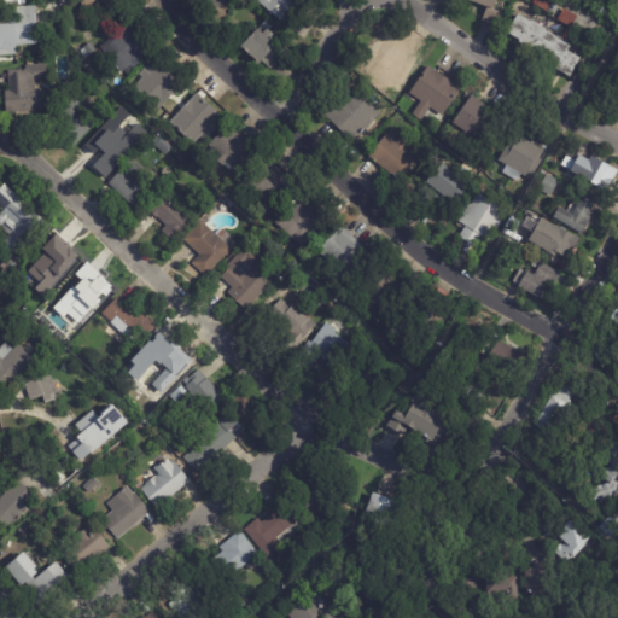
[(228,0),(219,12),(204,0),(228,0)]
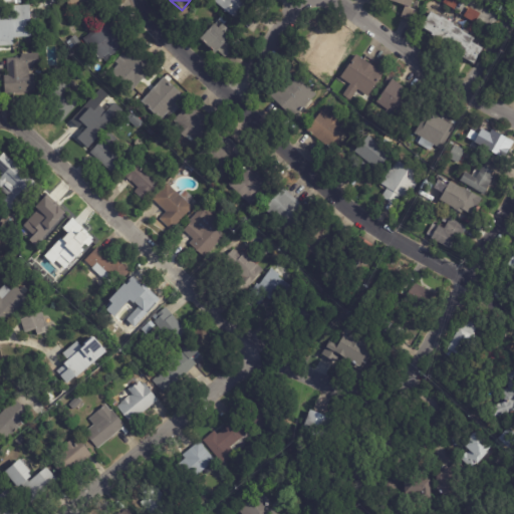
[(250,0),(235,19),(211,0),(250,0)]
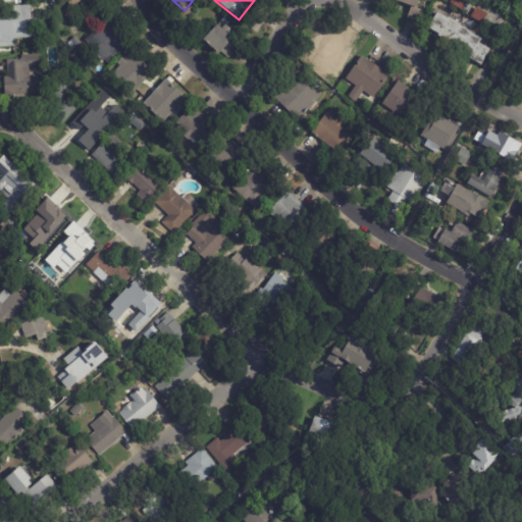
[(420,0),(418,9),(423,11),(419,22),(408,18),(412,7),(397,2),(398,0),(420,0)]
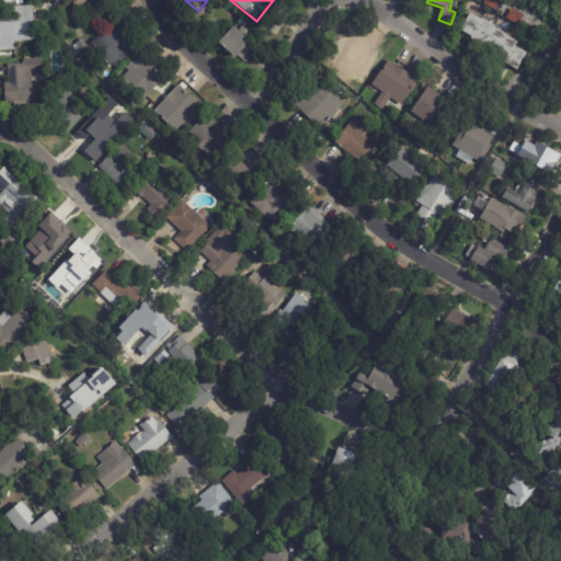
[(503,0),(496,11),(483,4),(485,0),(503,0)]
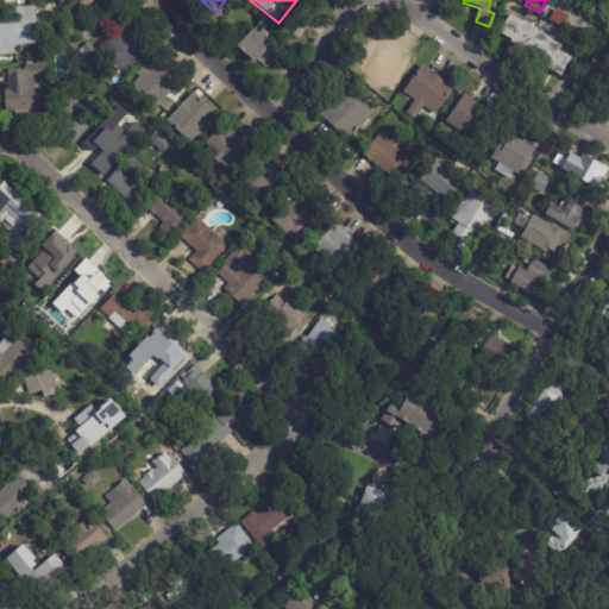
[(36,19),(38,42),(16,44),(16,52),(0,54),(0,6),(35,5),(36,19)]
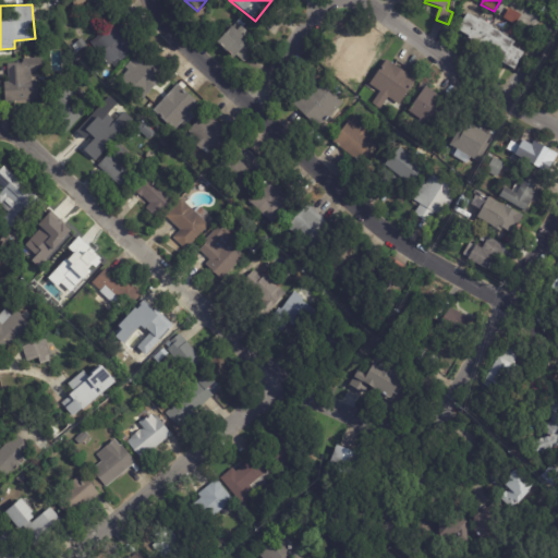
[(520,21),(517,26),(504,19),(510,9),(522,15),(520,21)]
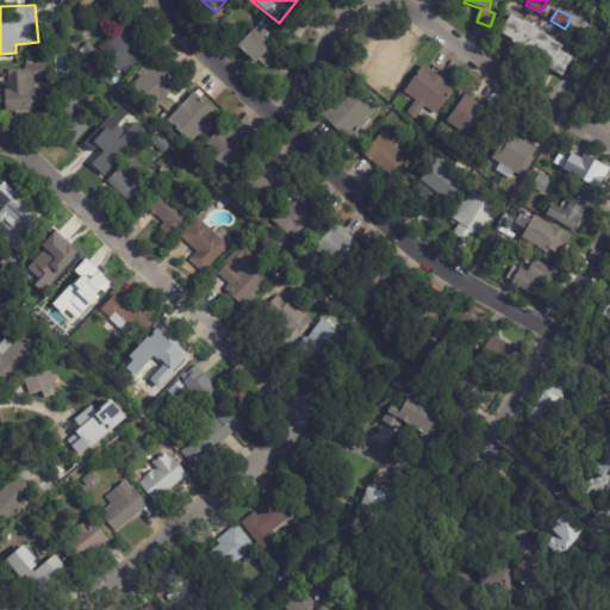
[(562,45),(565,47),(561,53),(567,55),(570,53),(576,56),(564,78),(549,69),(552,66),(514,44),(515,42),(502,35),(512,16),(520,19),(521,17),(527,20),(527,19),(534,23),(531,25),(539,29),(545,31),(543,33),(551,38),(552,36),(558,39),(556,42),(562,45)]
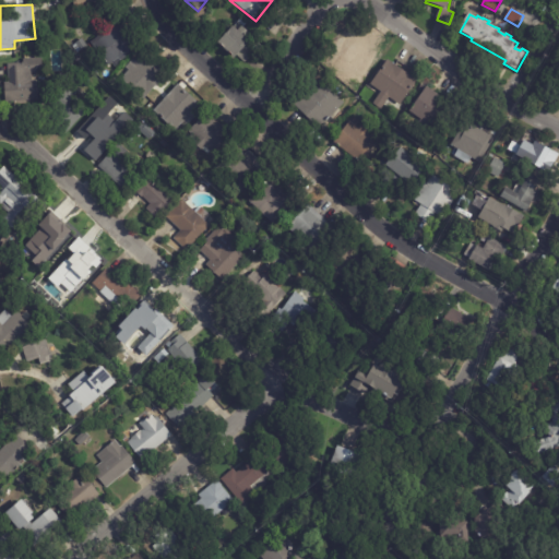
[(199,15),(204,19),(199,26),(193,22),(199,15)]
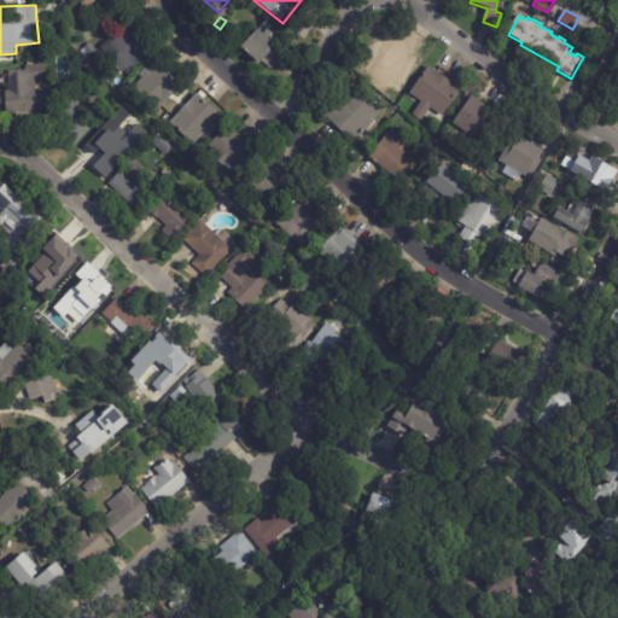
[(281,58),(283,59),(270,70),(263,63),(258,66),(240,48),(258,30),(263,35),(267,30),(262,27),(268,21),(274,27),(269,31),(275,38),(270,42),(277,48),(274,51),(281,58)]
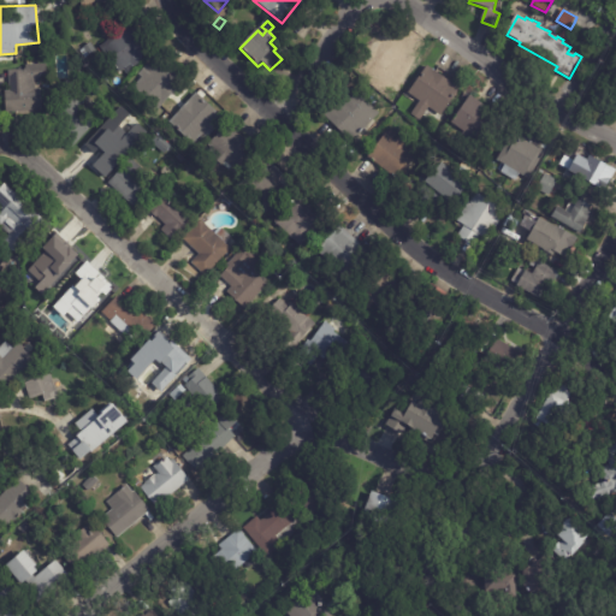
[(131,22),(152,47),(148,49),(150,53),(126,73),(123,69),(120,72),(100,47),(131,22)]
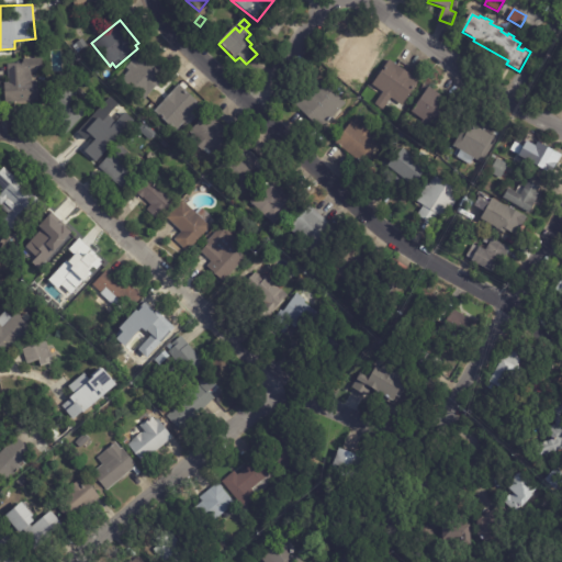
[(537,27),(541,30),(537,38),(530,35),(535,26),(537,27)]
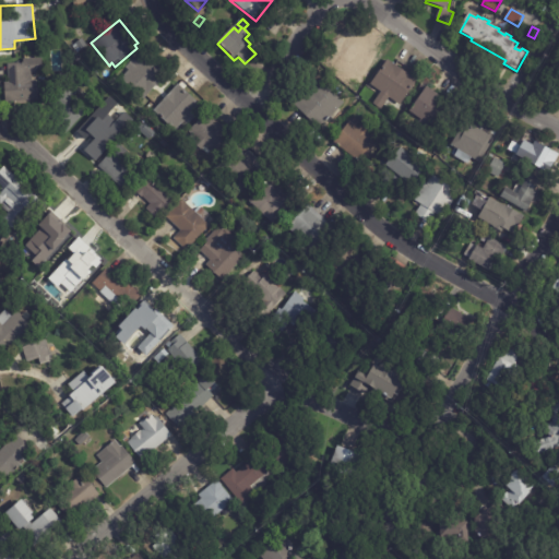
[(82,38),(87,46),(81,50),(75,42),(82,38)]
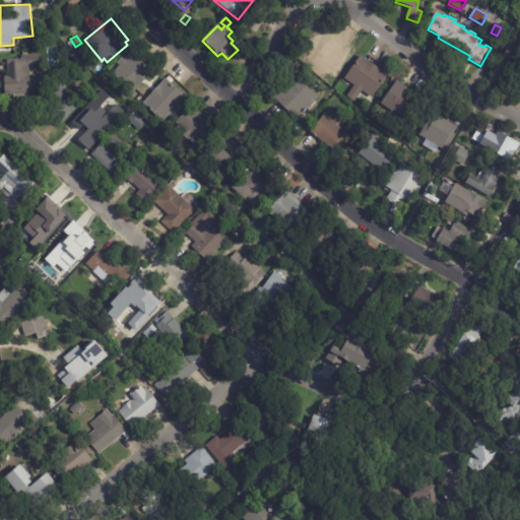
[(337,39),(345,44),(342,49),(352,54),(337,79),(309,62),(324,37),(334,43),(337,39)]
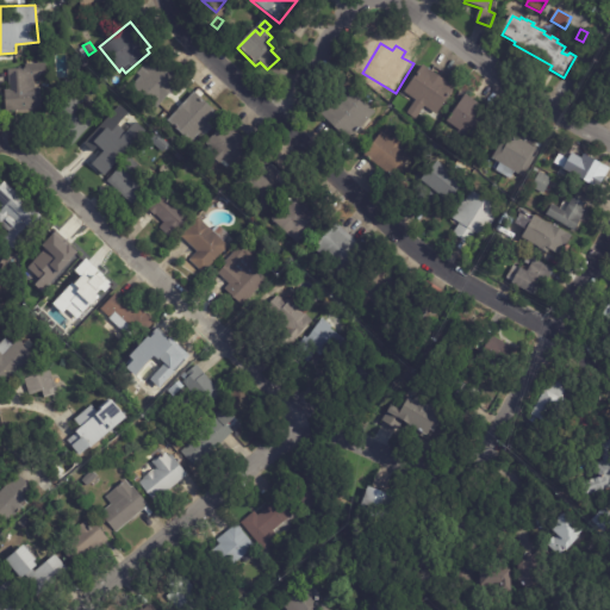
[(174,88),(156,109),(131,86),(141,76),(137,73),(145,63),(149,67),(159,57),(182,79),(174,88)]
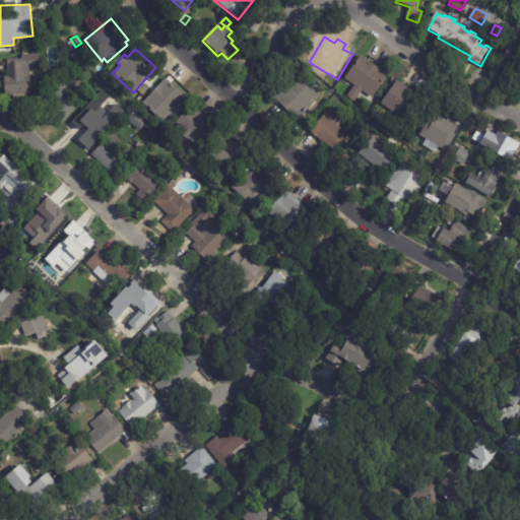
[(38,67),(28,67),(29,74),(35,74),(36,92),(5,94),(4,75),(7,75),(7,59),(19,58),(19,54),(37,53),(38,67)]
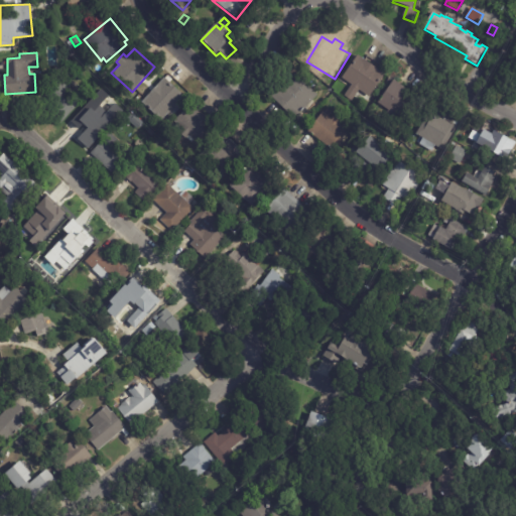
[(365,61),(385,76),(370,98),(360,91),(352,102),(345,97),(352,86),(342,79),(358,56),(365,61)]
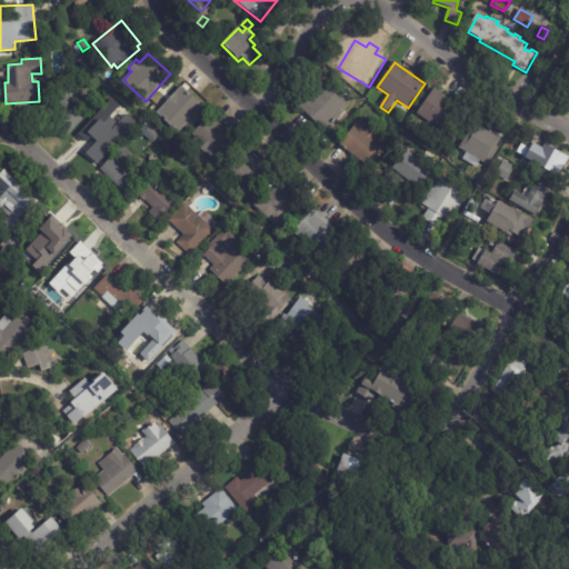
[(350,106),(326,131),(300,107),(325,80),(350,106)]
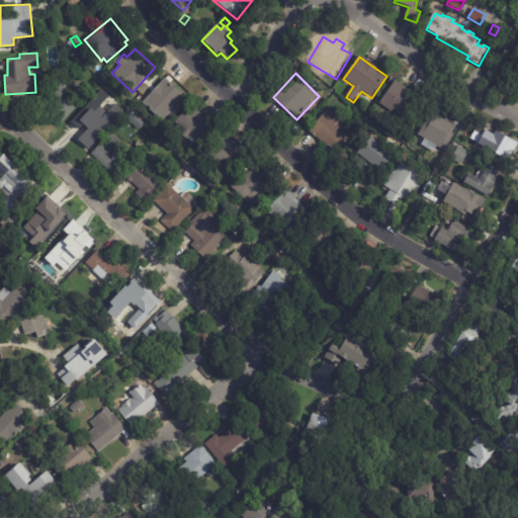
[(68,87),(82,100),(61,122),(50,112),(57,105),(42,91),(57,76),(68,87)]
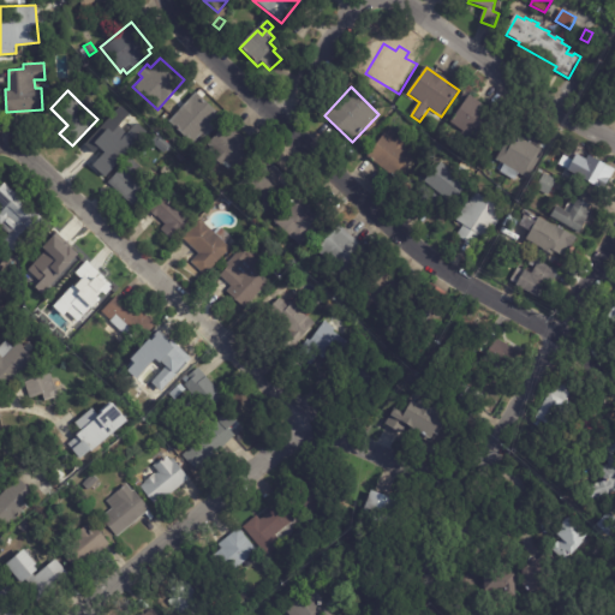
[(178,130),(168,121),(196,91),(221,114),(212,125),(215,127),(207,137),(203,135),(193,144),(178,130)]
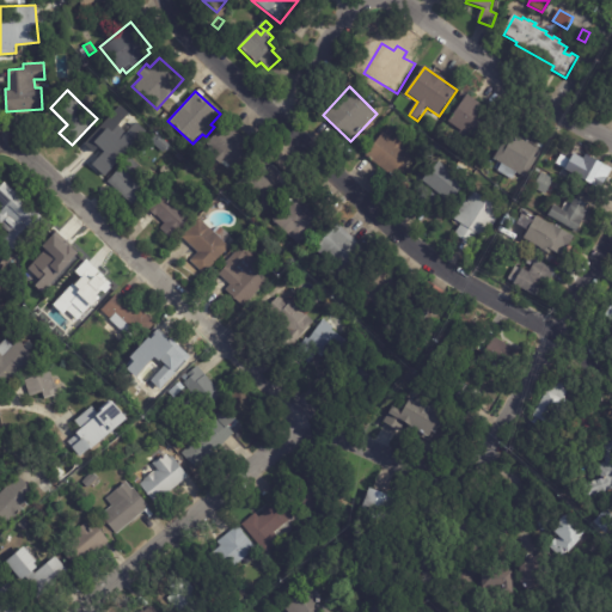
[(476,102),(497,117),(479,144),(469,138),(465,141),(458,136),(461,132),(448,123),(467,96),(476,102)]
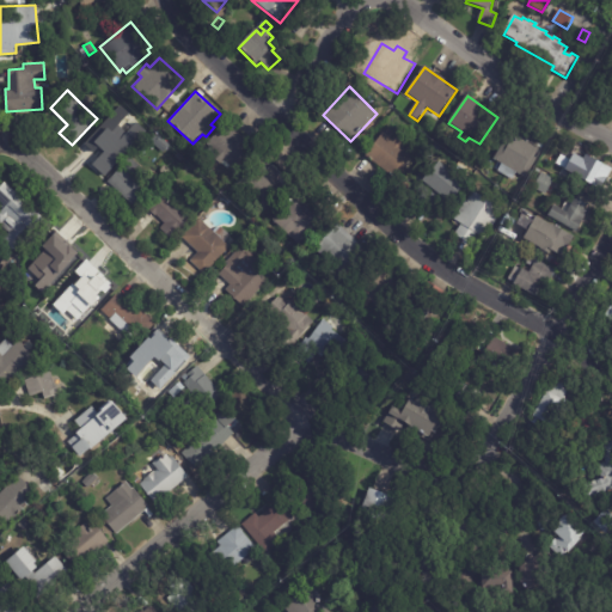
[(108,126),(130,147),(105,173),(90,159),(99,148),(98,147),(89,158),(77,146),(102,120),(108,126)]
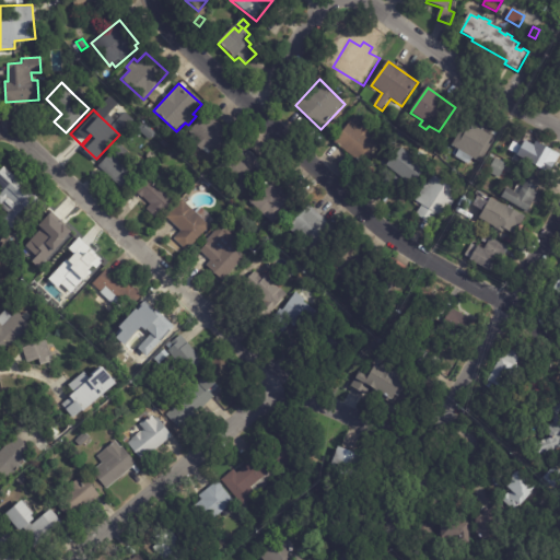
[(210,115),(231,135),(213,153),(205,147),(201,150),(194,142),(197,139),(189,131),(207,112),(210,115)]
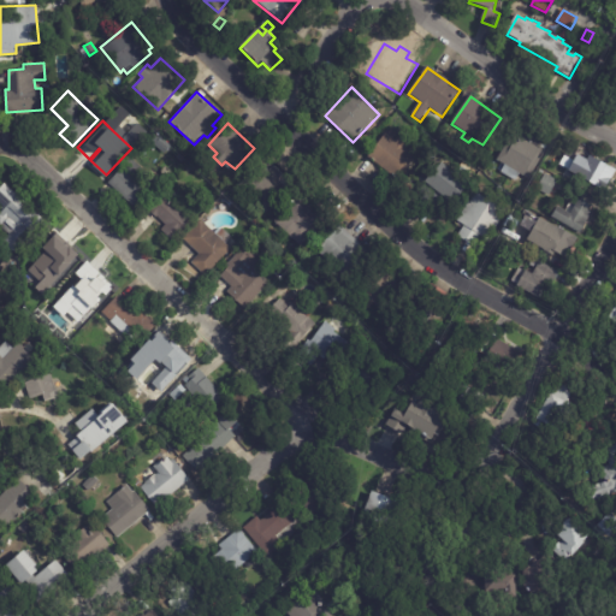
[(519,131),(548,147),(546,150),(531,181),(520,175),(516,182),(502,173),(505,166),(498,163),(515,129),(519,131)]
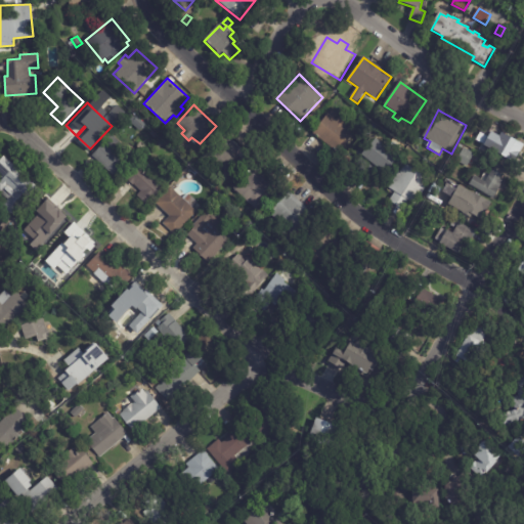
[(339,154),(313,134),(329,115),(330,116),(333,112),(338,116),(335,120),(337,121),(340,118),(348,124),(345,127),(348,129),(350,126),(355,129),(352,132),(354,134),(339,154)]
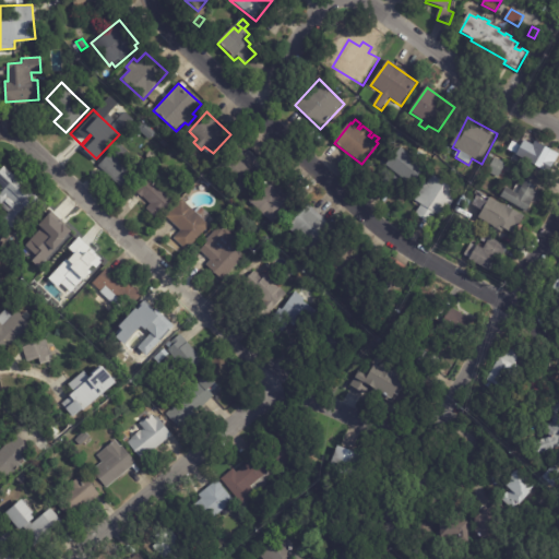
[(150,140),(138,129),(144,122),(147,125),(147,126),(155,133),(150,140)]
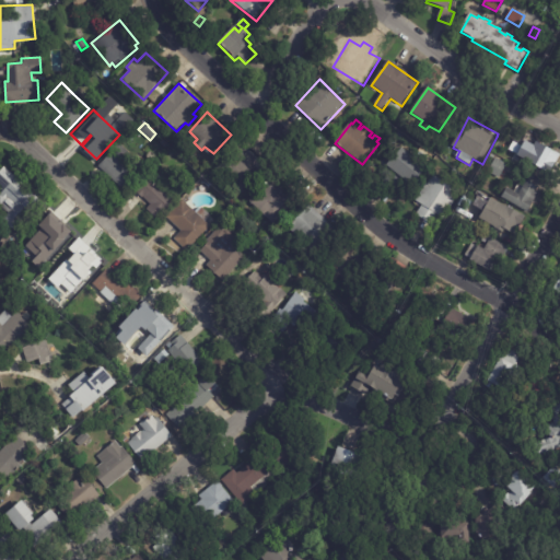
[(395,132),(403,138),(395,148),(387,142),(395,132)]
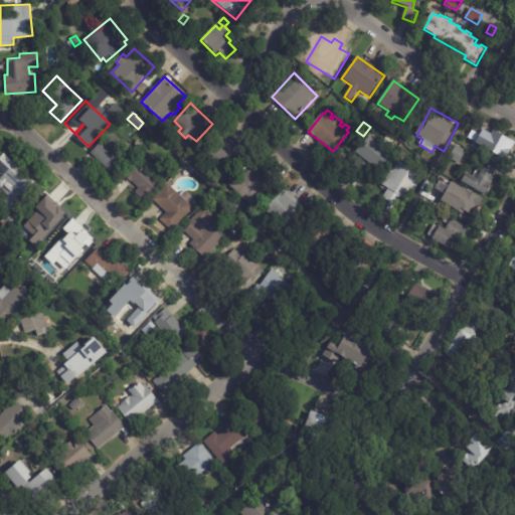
[(494,132),(514,143),(506,160),(488,150),(489,148),(478,143),(484,131),(492,135),(494,132)]
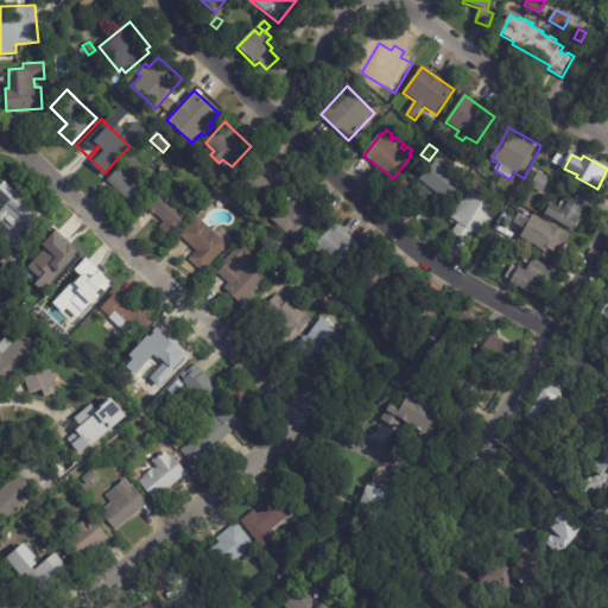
[(147,178),(154,185),(135,207),(107,179),(130,156),(145,170),(143,173),(147,178)]
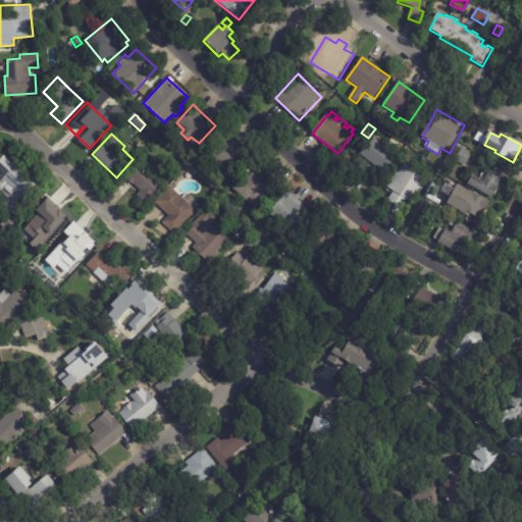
[(221,139),(228,145),(232,140),(241,148),(237,152),(245,159),(225,181),(200,159),(220,137),(221,139)]
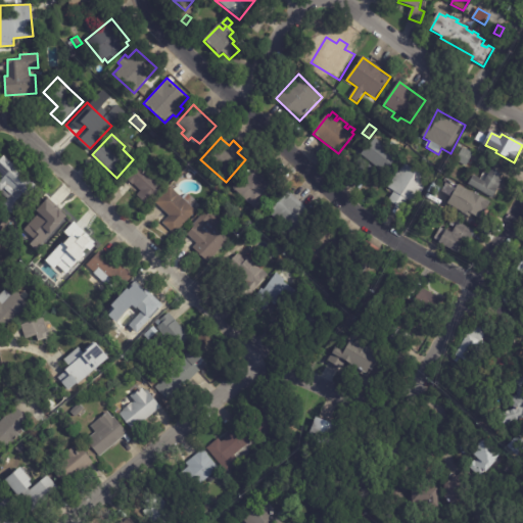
[(164,142),(159,147),(156,143),(160,139),(164,142)]
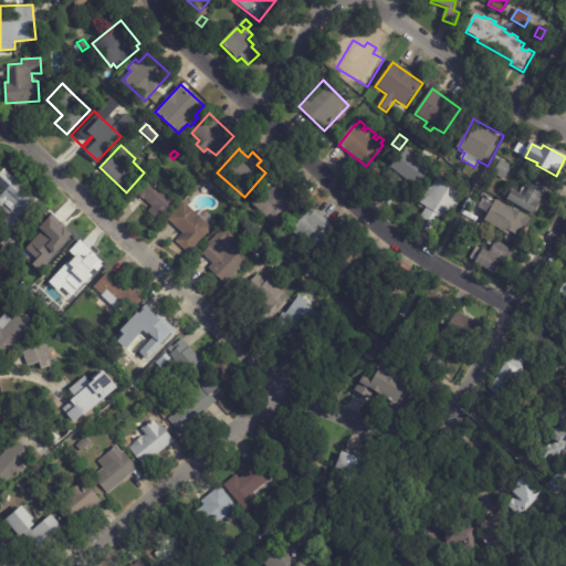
[(396,198),(385,189),(392,180),(386,175),(407,150),(431,170),(410,196),(405,191),(398,200),(396,198)]
